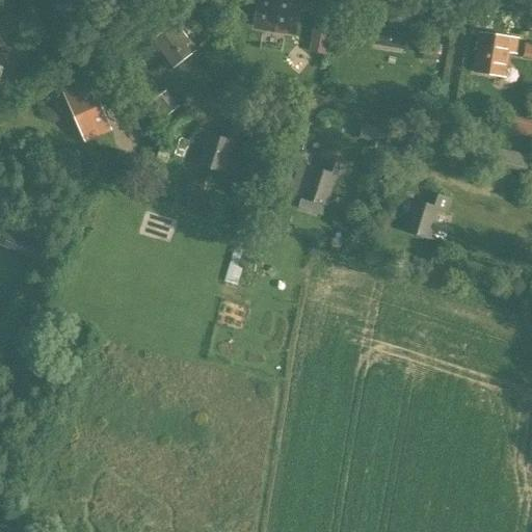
[(258,0),(255,24),(289,29),(293,0),(292,0),(258,0)]
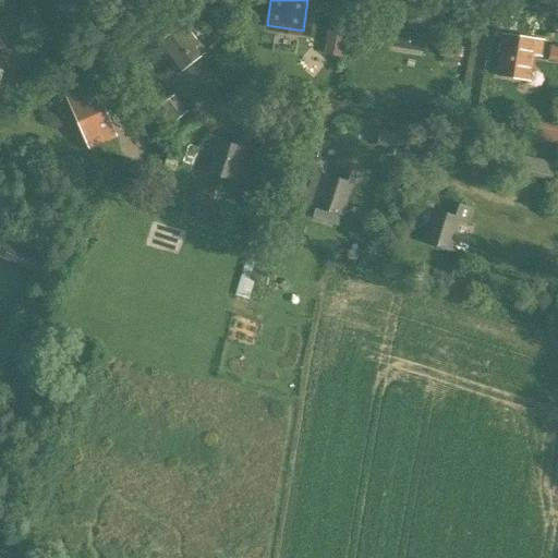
[(388,46),(421,52),(426,20),(393,14),(388,46)]
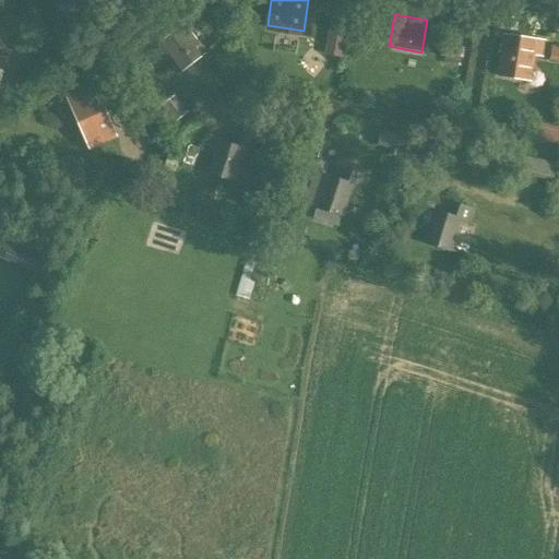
[(331,15),(325,55),(342,57),(348,18),(331,15)]
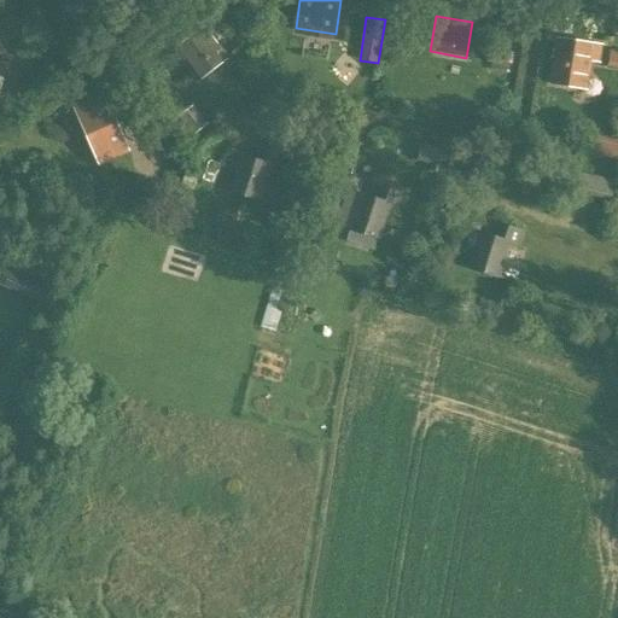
[(226,53),(204,25),(172,48),(193,77),(226,53)]
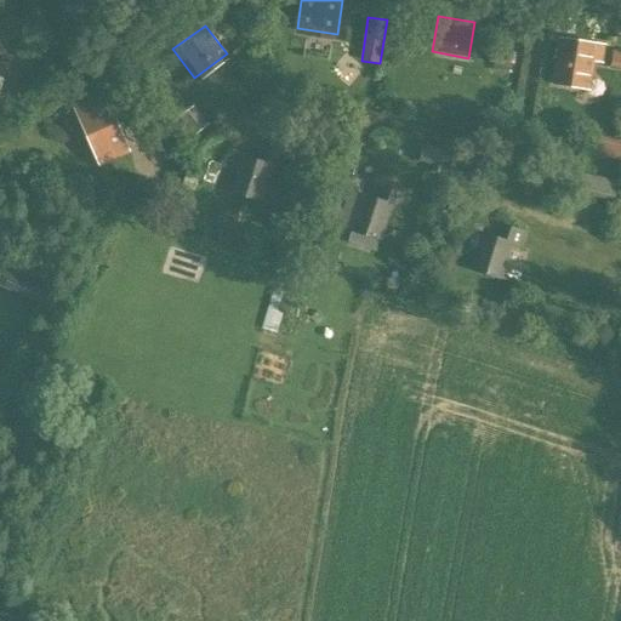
[(603,47),(559,41),(553,84),(586,90),(591,61),(600,62),(603,47)]
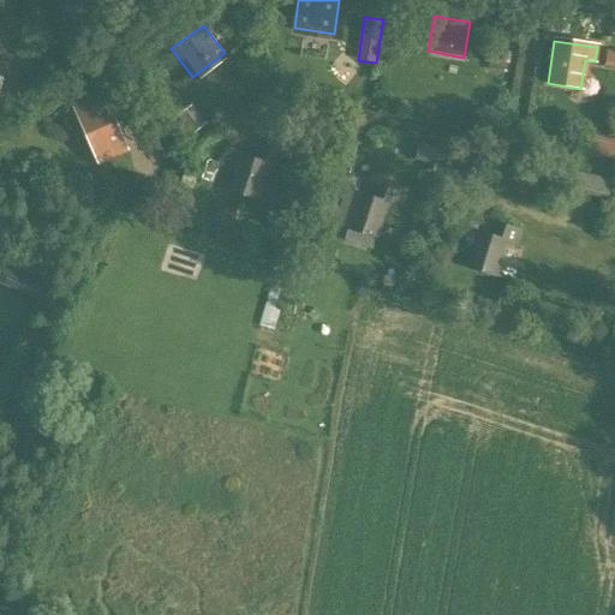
[(101,97),(73,111),(97,163),(125,150),(125,149),(111,118),(101,97)]
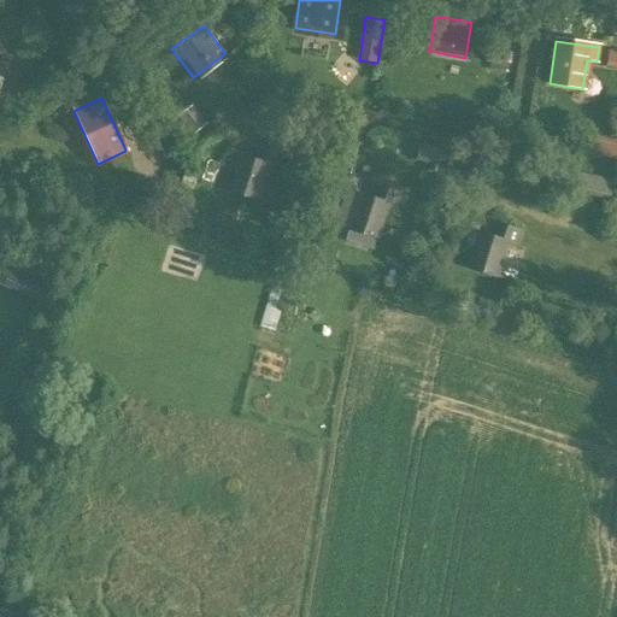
[(581,152),(616,160),(616,140),(586,133),(581,152)]
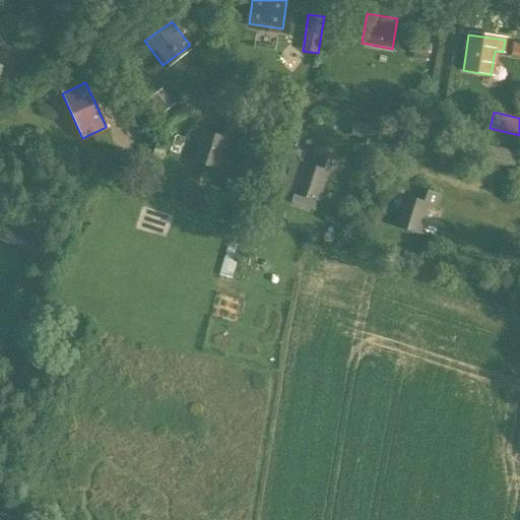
[(192,161),(218,170),(228,141),(234,142),(239,126),(221,122),(217,133),(201,129),(192,161)]
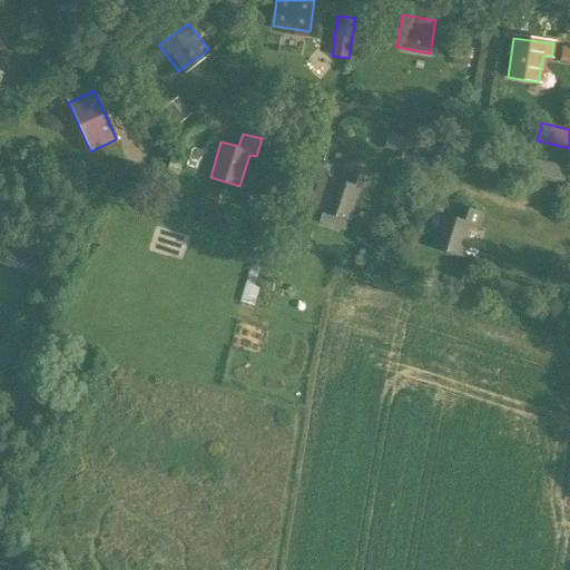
[(546,178),(567,179),(567,165),(546,164),(546,178)]
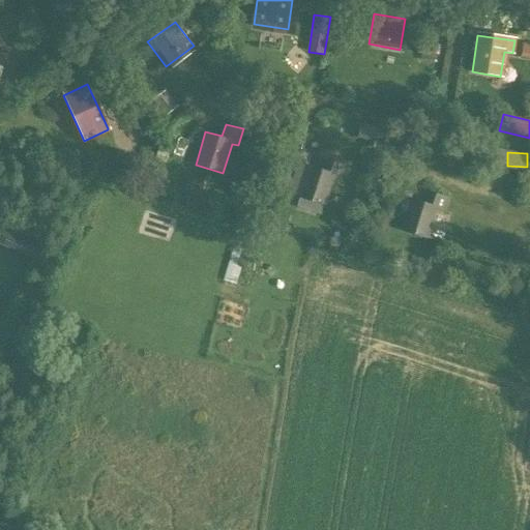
[(344,163),(328,158),(324,168),(308,163),(297,197),(324,208),(333,178),(340,178),(344,163)]
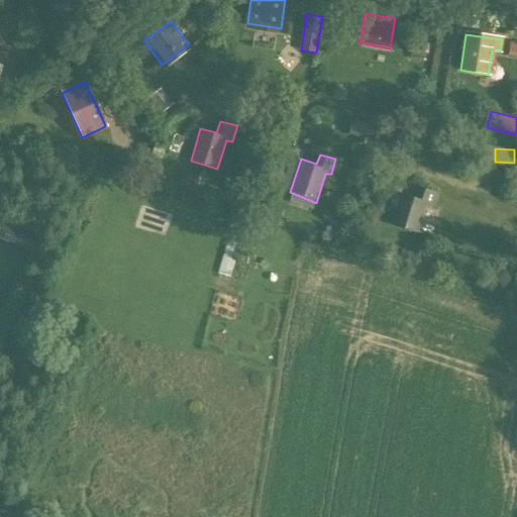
[(411,197),(400,193),(390,224),(417,234),(426,204),(431,206),(435,190),(416,184),(411,197)]
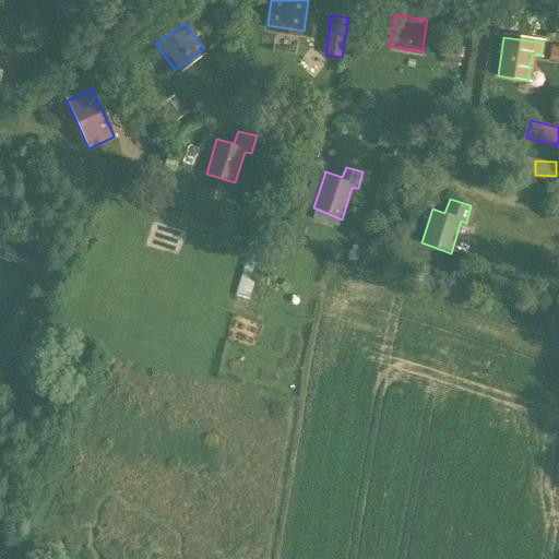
[(20,265),(34,272),(40,258),(26,251),(20,265)]
